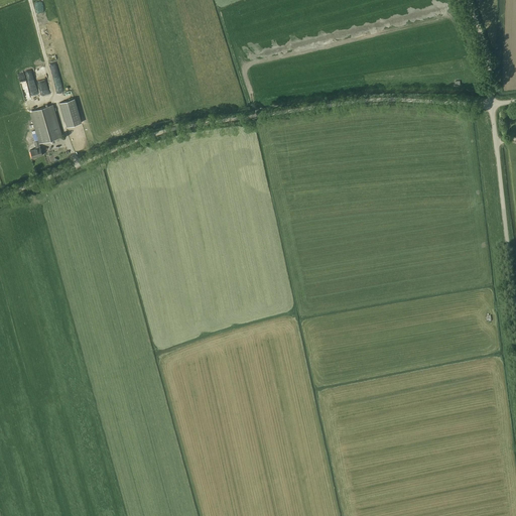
[(43,96),(50,94),(42,67),(35,69),(43,96)]
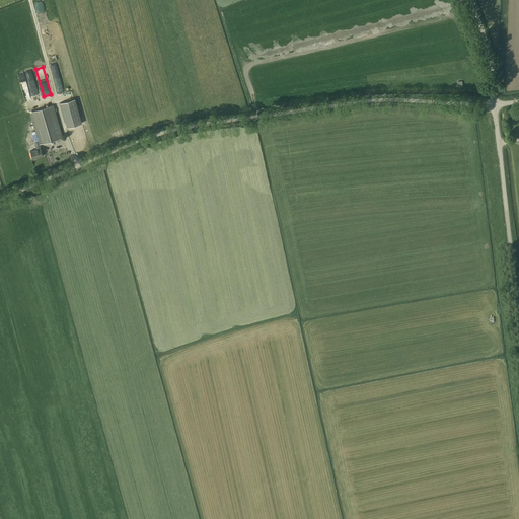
[(30,88),(36,86),(31,69),(25,71),(30,88)]
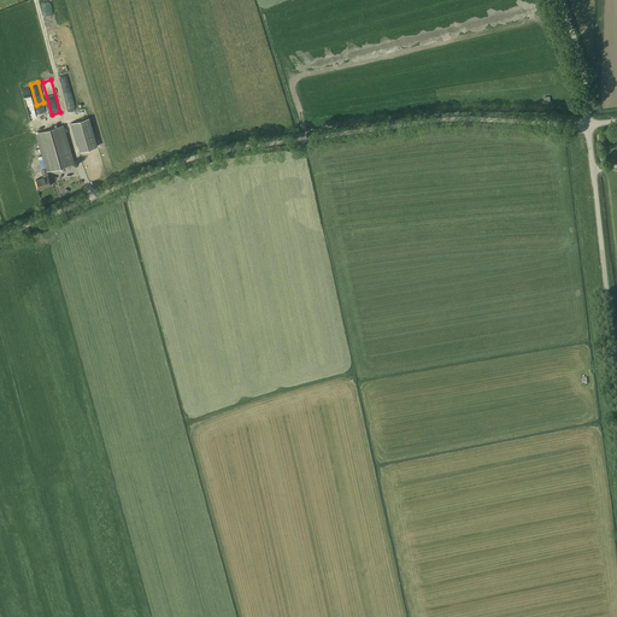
[(24,95),(30,121),(37,119),(31,93),(24,95)]
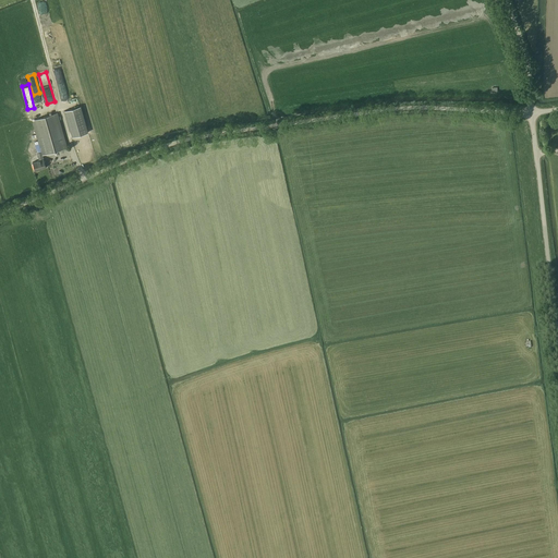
[(64,111),(72,137),(88,133),(81,106),(64,111)]
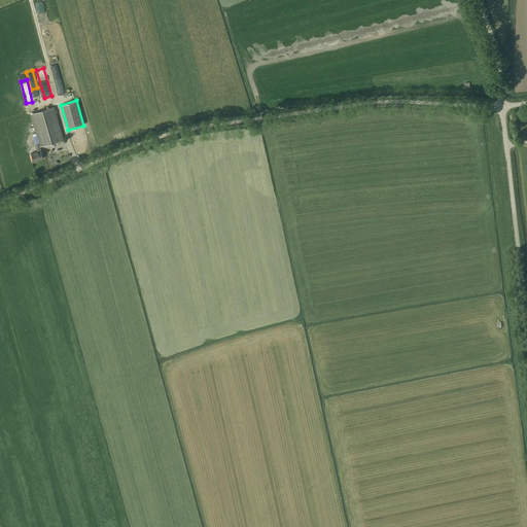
[(55,107),(30,113),(39,143),(35,145),(37,151),(31,153),(33,162),(38,161),(37,160),(43,157),(41,150),(40,146),(64,140),(55,107)]
